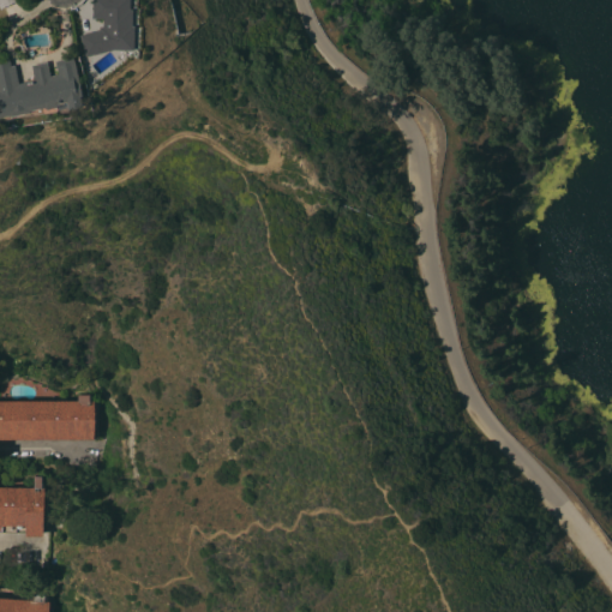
[(18,0),(19,3),(1,11),(0,9),(0,0),(18,0)]
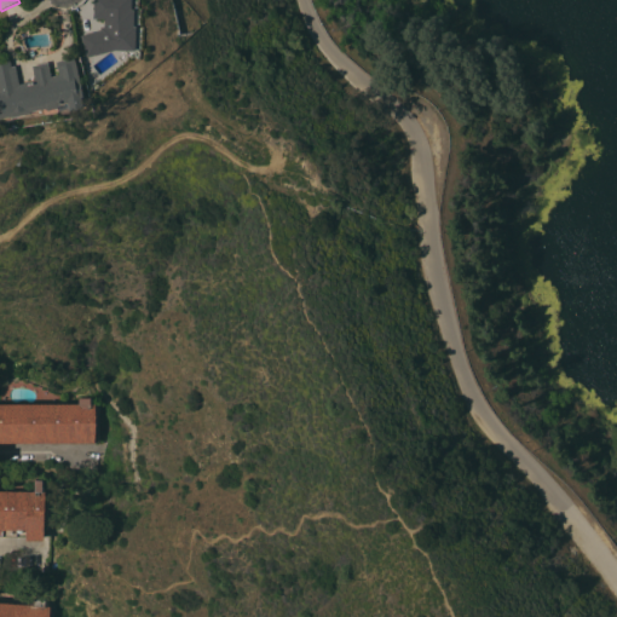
[(134,52),(103,52),(86,56),(80,35),(99,29),(99,18),(93,18),(93,0),(131,0),(131,9),(133,9),(133,26),(134,26),(134,52)]
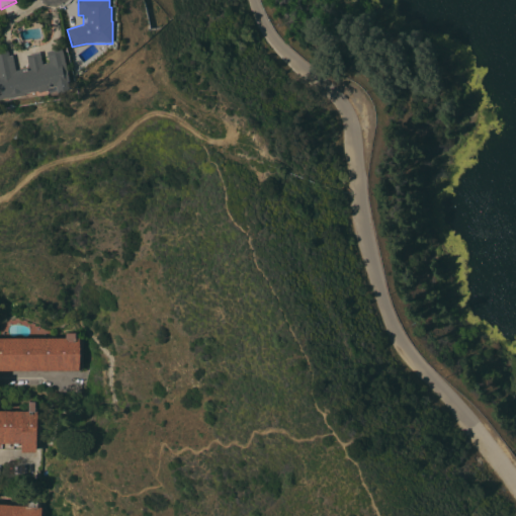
[(64,50),(71,82),(70,83),(72,92),(60,95),(59,92),(51,94),(50,92),(43,94),(39,92),(27,95),(27,96),(11,100),(11,99),(0,101),(0,54),(10,52),(11,58),(14,57),(17,72),(31,69),(28,57),(41,54),(45,66),(51,64),(49,54),(64,50)]
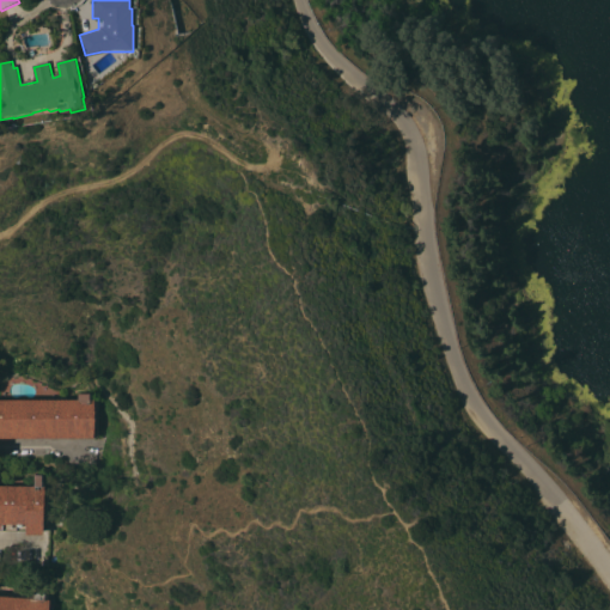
[(0,401),(78,401),(78,395),(89,395),(89,402),(95,402),(95,438),(92,438),(92,439),(0,439),(0,486),(50,487),(50,565),(0,565),(0,401)]
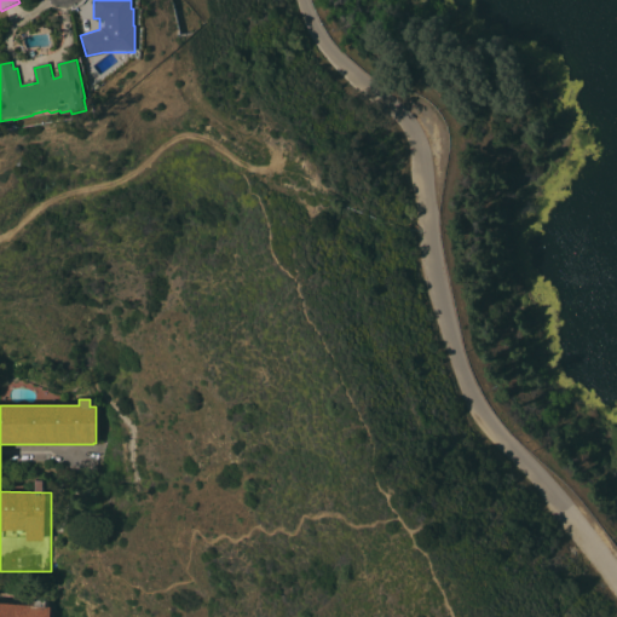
[(0,604),(29,606),(29,605),(33,605),(33,601),(44,601),(44,609),(48,609),(47,616),(0,616),(0,604)]
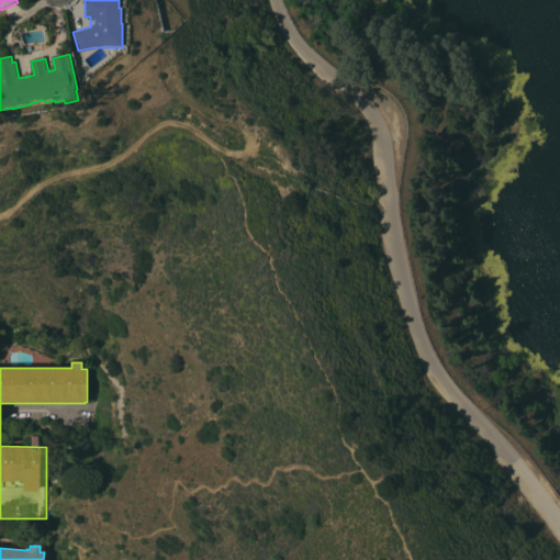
All buildings are outlined.
